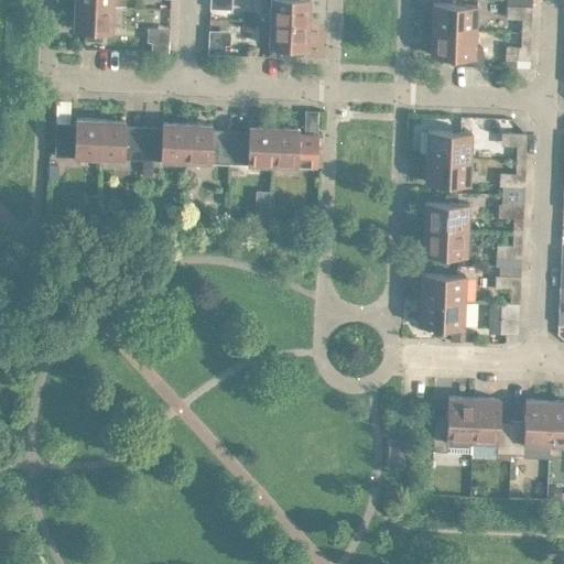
[(270,0),(270,21),(308,23),(308,0),(270,0)]
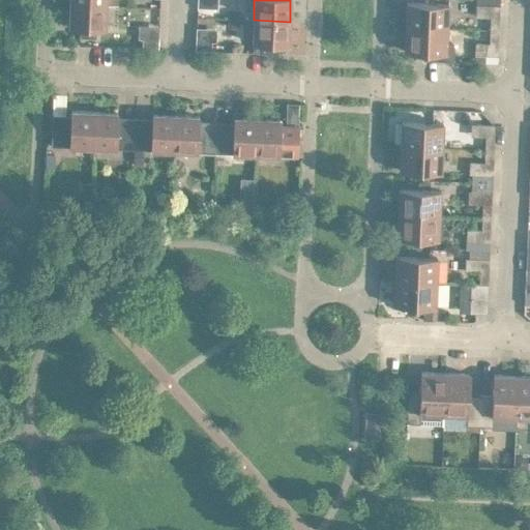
[(406,3),(405,27),(446,29),(447,4),(406,3)]
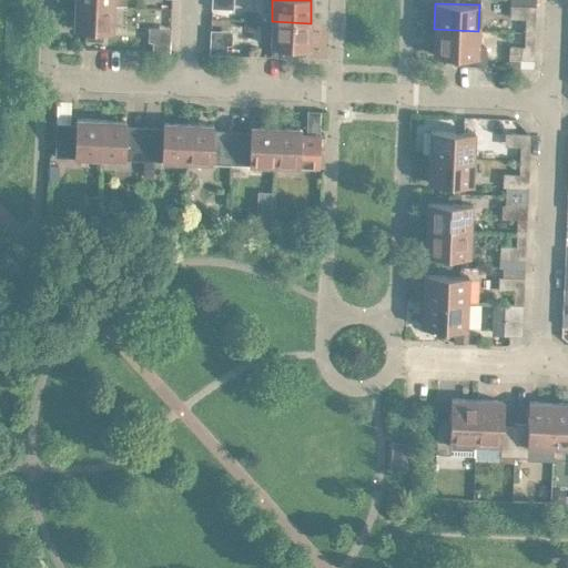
[(113,6),(74,4),(73,29),(88,30),(88,40),(102,40),(102,30),(112,30),(113,6)]
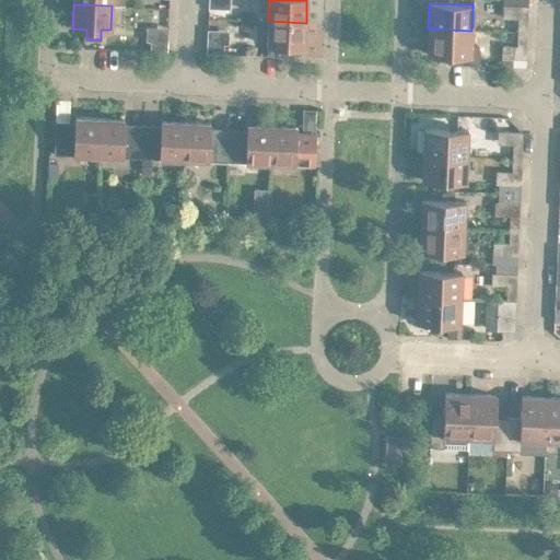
[(517,19),(517,33),(526,33),(527,19),(517,19)]
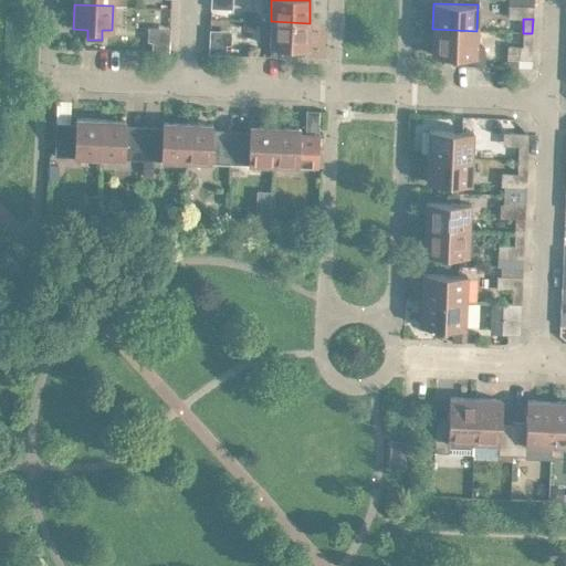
[(310,23),(271,21),(270,46),(279,46),(279,56),(293,58),(294,48),(308,48),(310,23)]
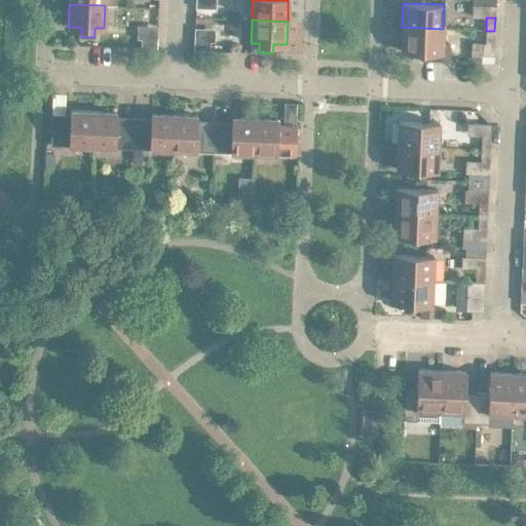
[(443,29),(402,27),(401,51),(422,51),(422,60),(449,61),(450,45),(443,45),(443,29)]
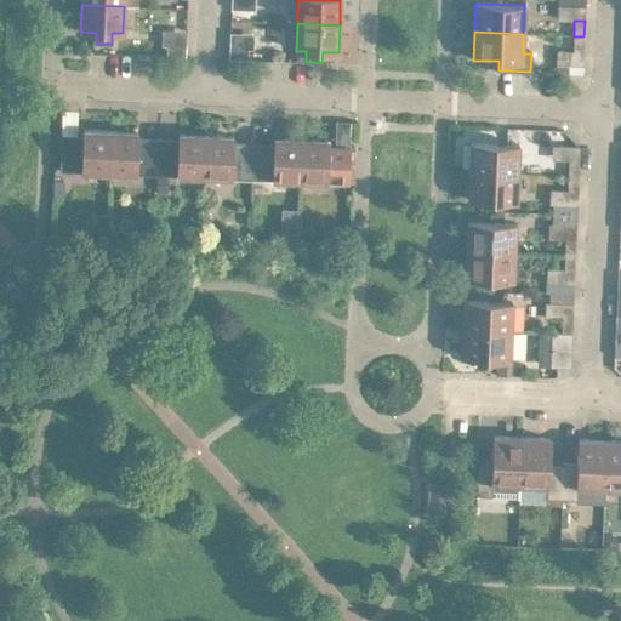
[(584,36),(574,36),(573,51),(584,51),(584,36)]
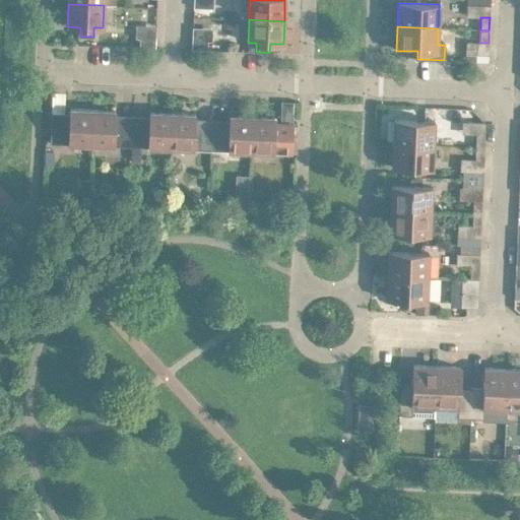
[(139,47),(154,48),(155,39),(139,38),(139,47)]
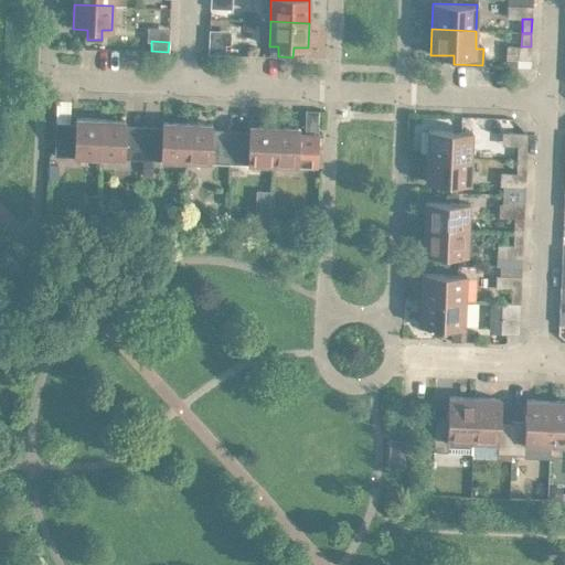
[(208,44),(208,54),(224,54),(225,44),(208,44)]
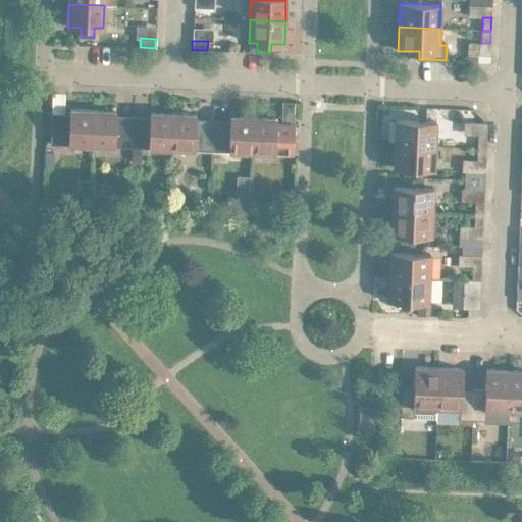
[(50,144),(91,146),(92,110),(69,108),(69,113),(69,118),(51,117),(50,144)]
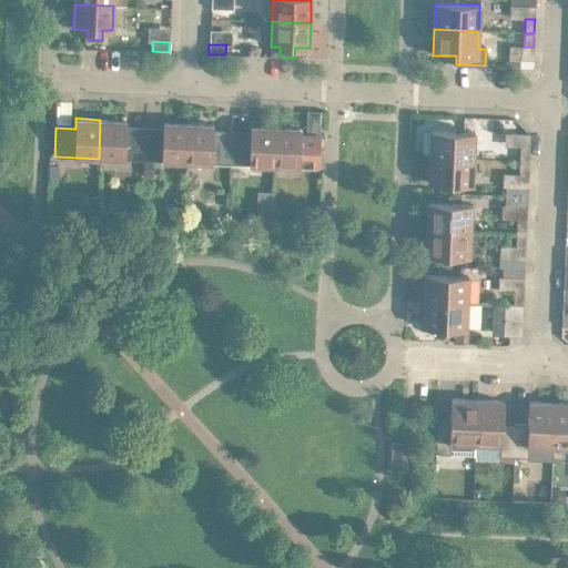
[(99,159),(142,160),(143,132),(124,131),(125,121),(100,120),(99,159)]
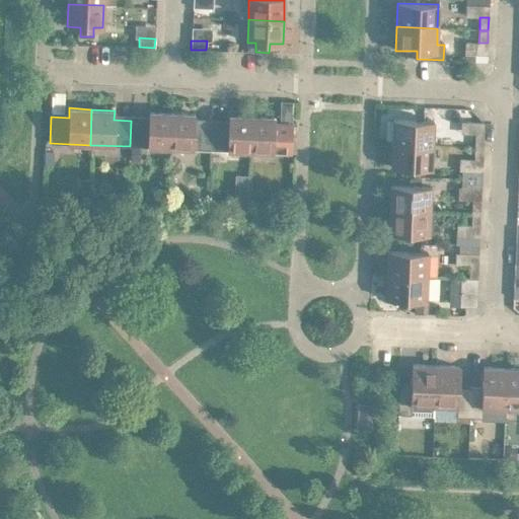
[(130,146),(169,148),(171,113),(149,112),(148,121),(131,121),(130,146)]
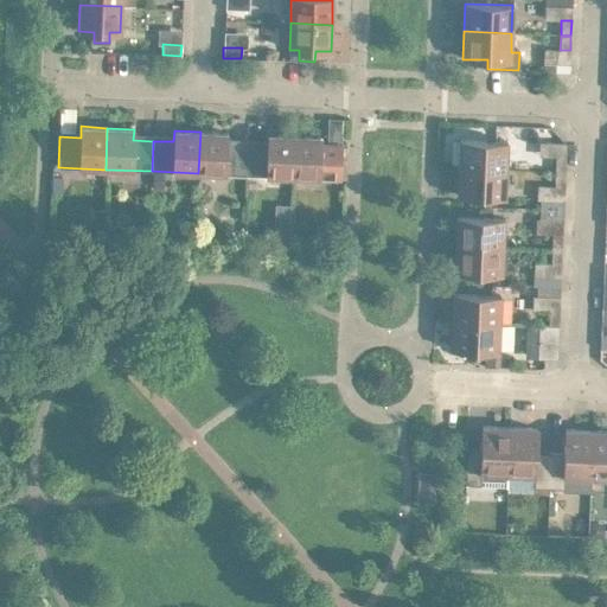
[(198,173),(246,176),(247,145),(227,144),(227,133),(200,132),(198,173)]
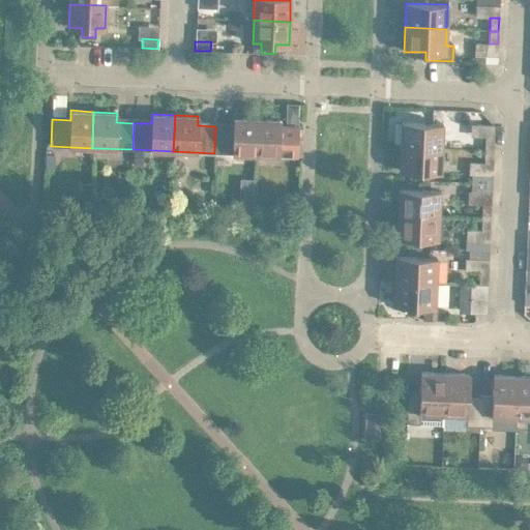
[(214,153),(255,154),(257,118),(233,118),(233,127),(215,126),(214,153)]
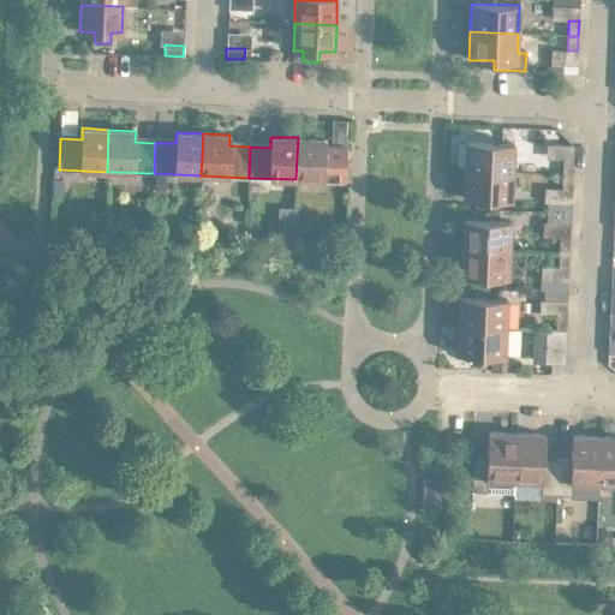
[(298,137),(296,179),(345,181),(346,150),(324,150),(324,144),(324,138),(298,137)]
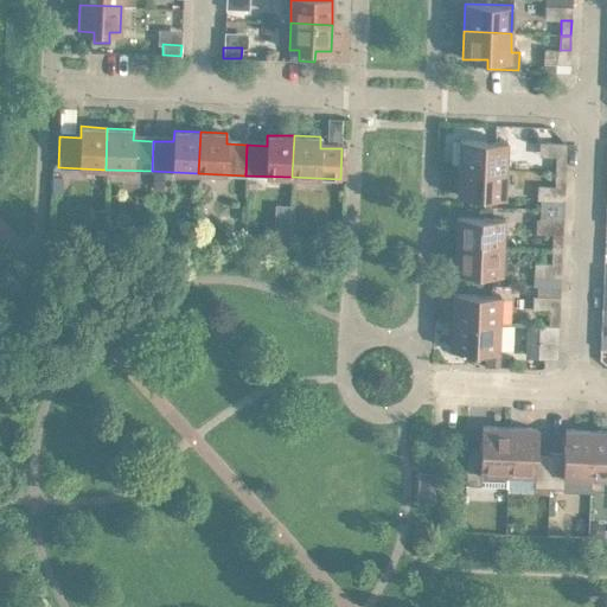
[(459,140),(458,167),(505,170),(506,141),(459,140)]
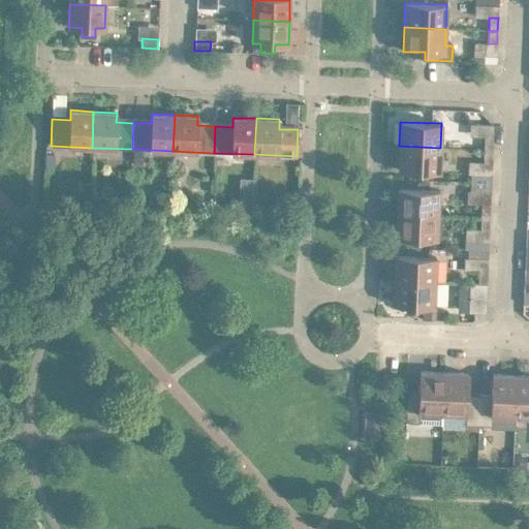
[(484,136),(484,149),(493,150),(493,136),(484,136)]
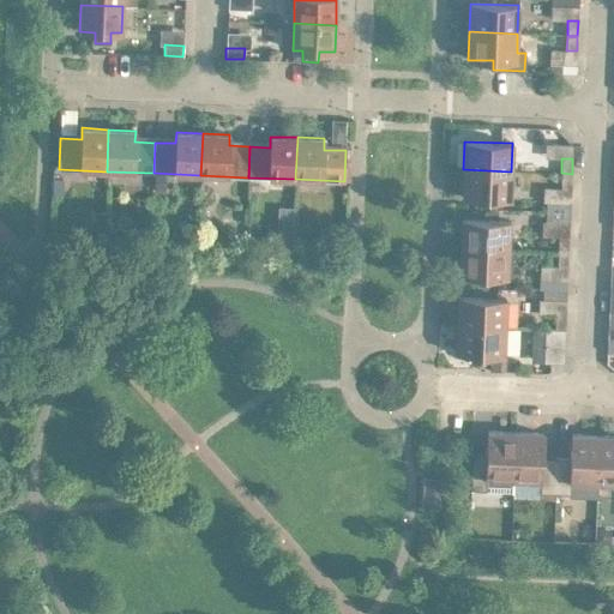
[(511,172),(463,169),(462,197),(510,199),(511,172)]
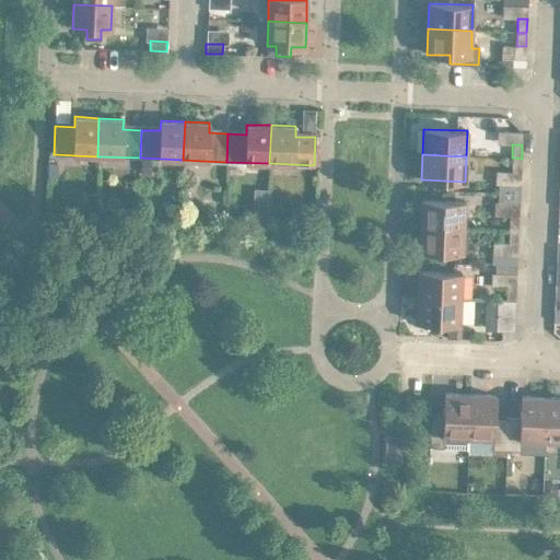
[(522,159),(512,158),(511,172),(521,172),(522,159)]
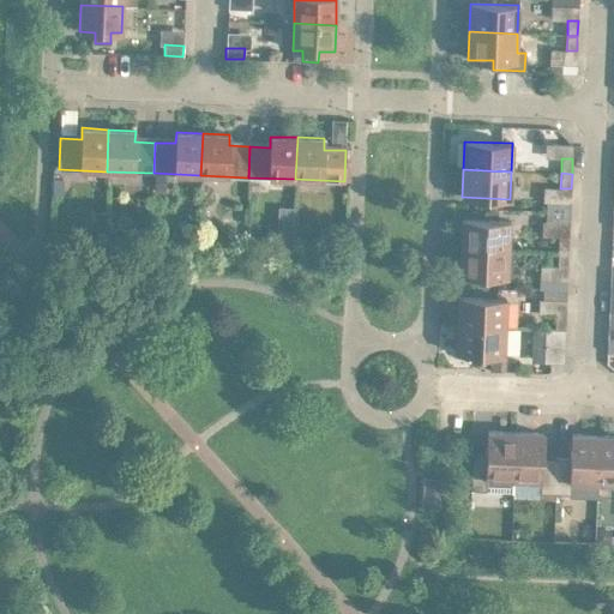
[(155,175),(154,192),(166,192),(166,175),(155,175)]
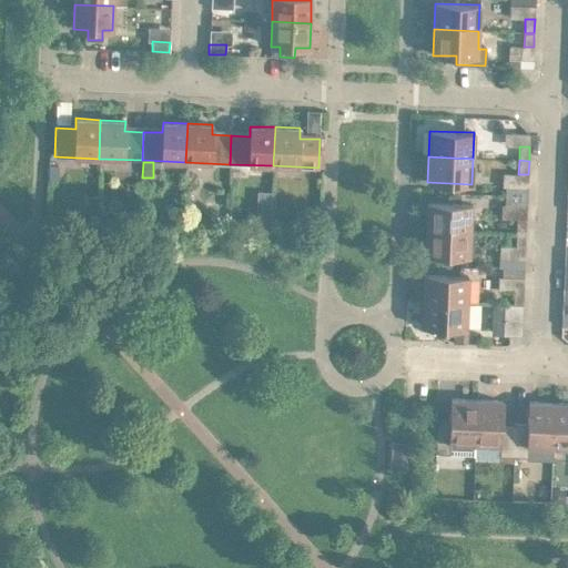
[(505,188),(505,195),(527,196),(528,188),(505,188)]
